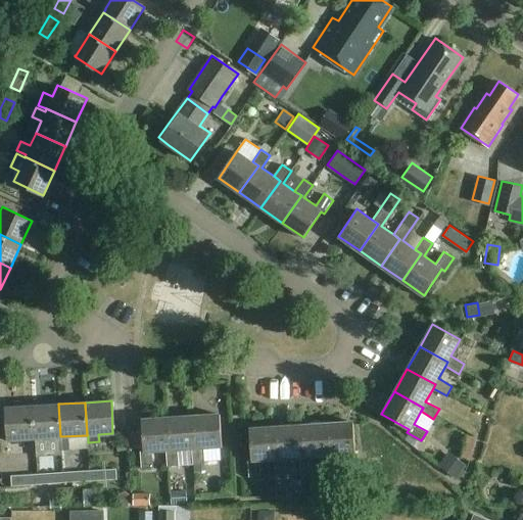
[(58,404),(32,406),(34,438),(60,436),(58,404)]
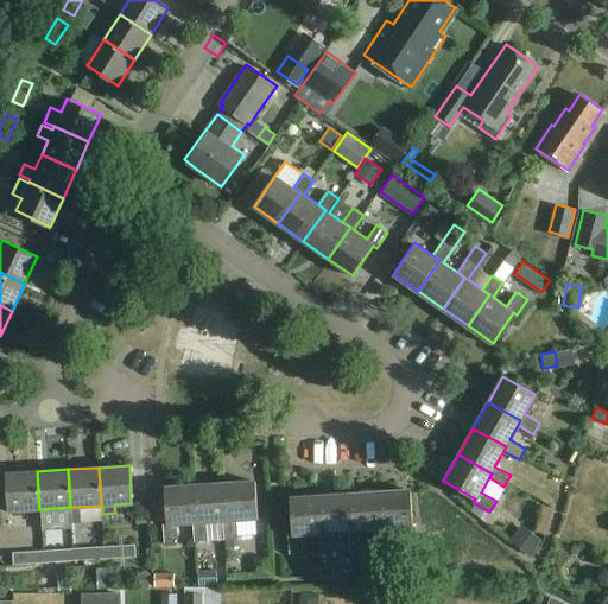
[(8,510),(39,509),(37,471),(6,472),(8,510)]
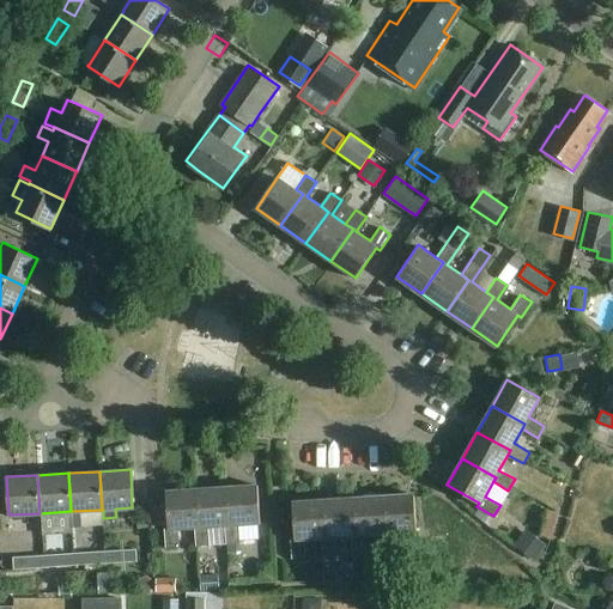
[(258,483),(226,486),(230,524),(224,525),(225,542),(238,542),(237,524),(260,523),(258,483)]
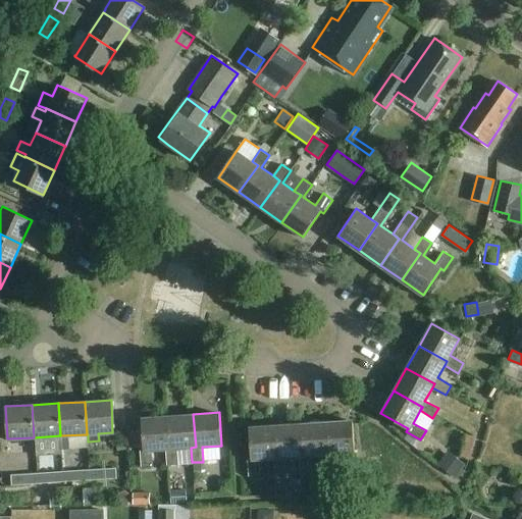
[(176,449),(191,448),(196,447),(193,414),(167,416),(169,449),(165,449),(166,464),(177,463),(176,449)]
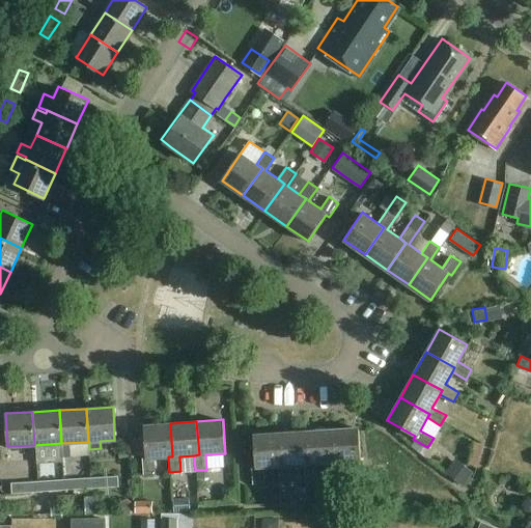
[(131,454),(145,453),(145,456),(143,457),(144,474),(156,473),(155,457),(168,456),(172,456),(170,423),(143,425),(144,437),(130,438),(131,454)]
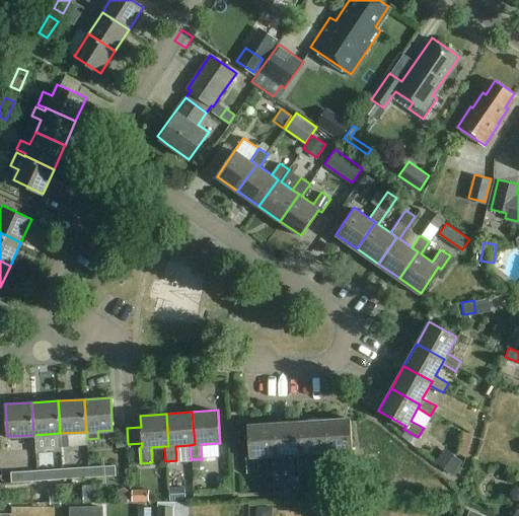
[(351,417),(324,419),(326,451),(323,452),(324,467),(335,466),(334,451),(353,450),(351,417)]
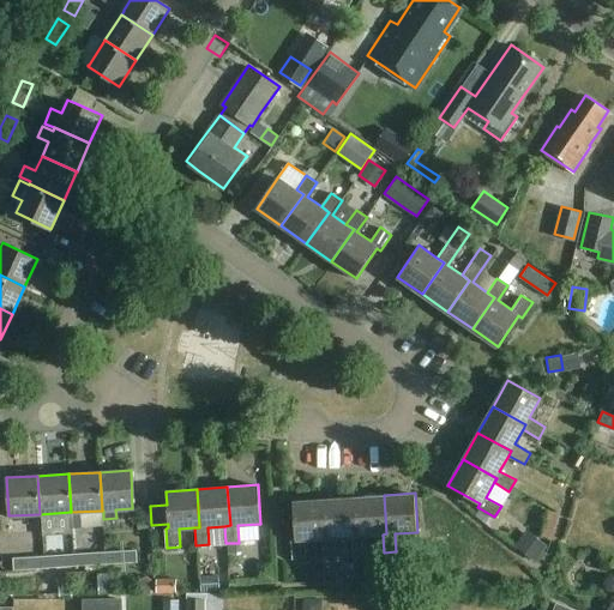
[(365,536),(383,535),(386,533),(384,495),(353,497),(356,536),(351,536),(353,554),(366,554),(365,536)]
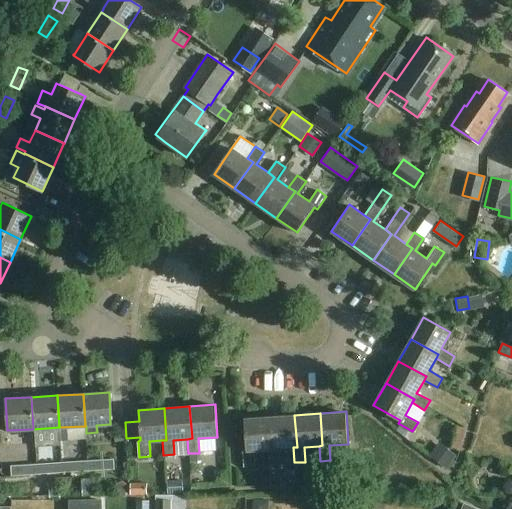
[(279,448),(293,447),(297,447),(294,415),(269,417),(271,449),(268,449),(269,464),(280,463),(279,448)]
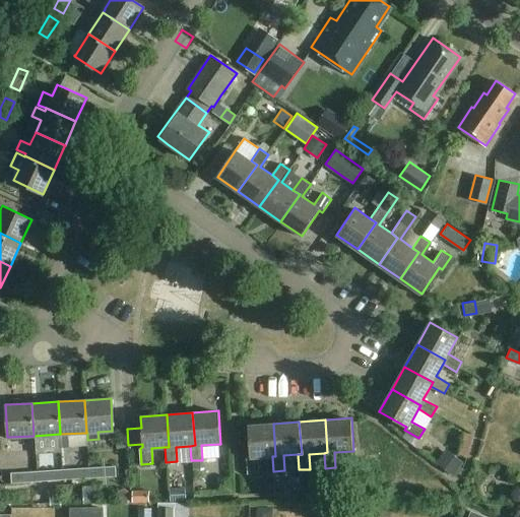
[(275,456),(273,424),(247,425),(250,456),(247,457),(248,473),(259,472),(258,457),(272,456),(275,456)]
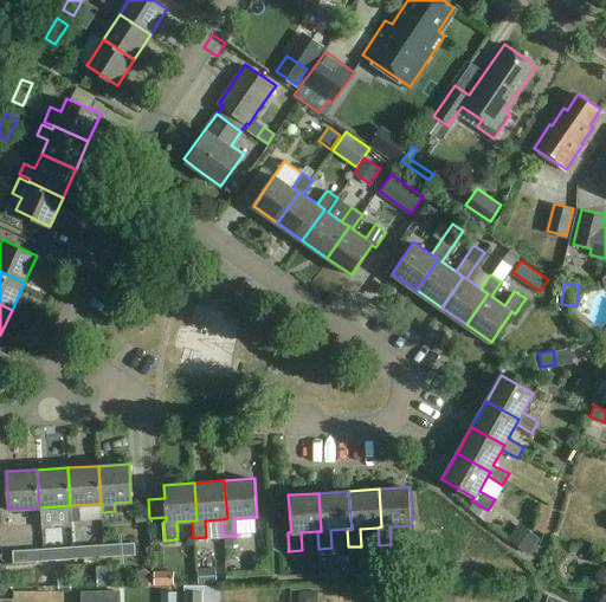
[(494,532),(505,533),(510,509),(498,506),(494,532)]
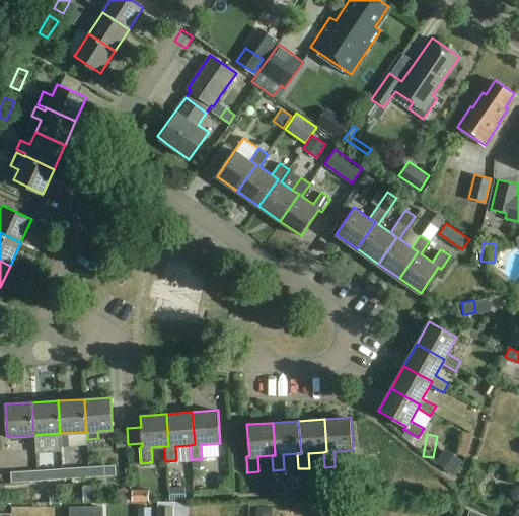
[(126,438),(115,438),(116,446),(126,446),(126,438)]
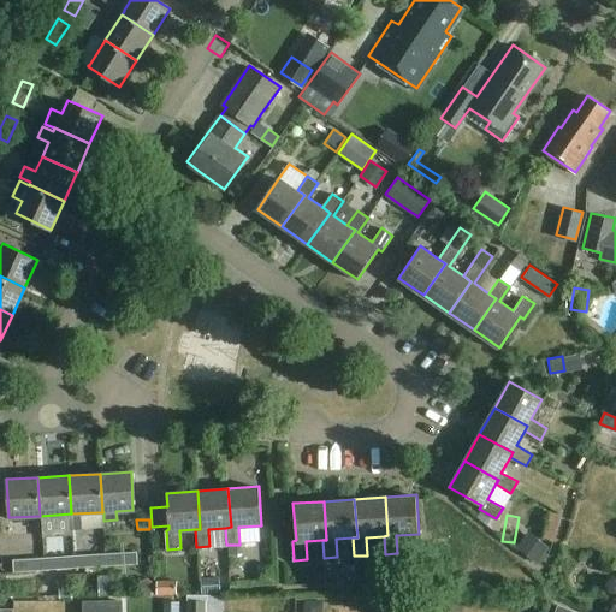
[(528,530),(516,546),(537,560),(548,546),(528,530)]
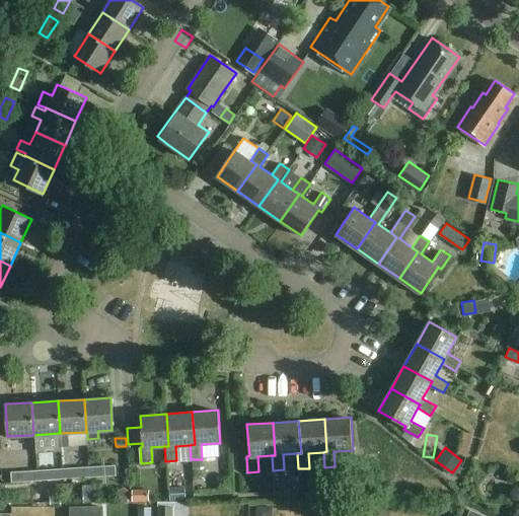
[(88,465),(89,475),(116,473),(116,463),(88,465)]
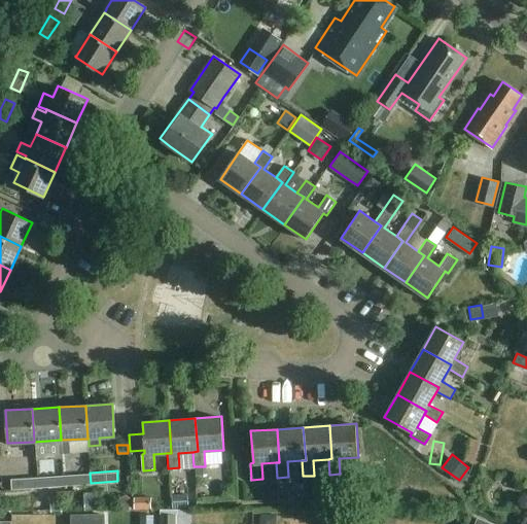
[(62,475),(63,485),(91,483),(90,473),(62,475)]
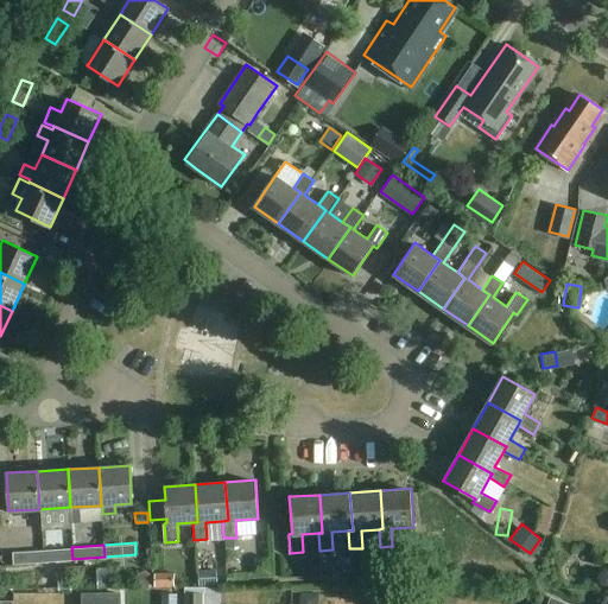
[(43,548),(43,560),(73,559),(71,547),(43,548)]
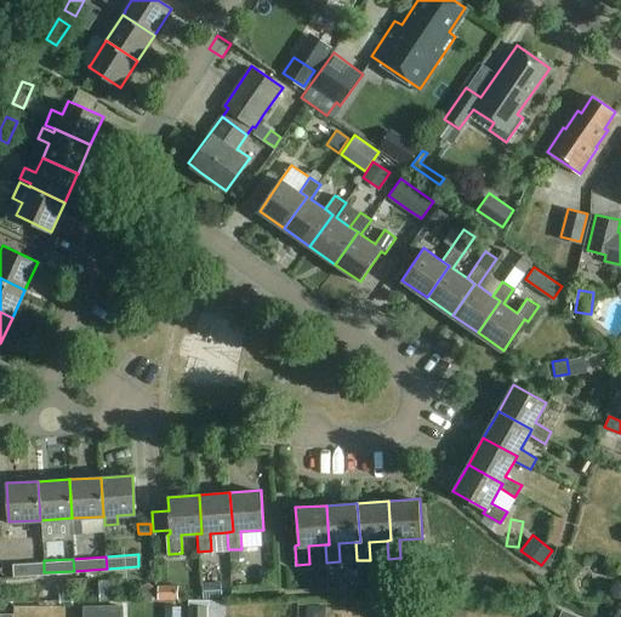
[(15,575),(44,572),(44,560),(13,563),(15,575)]
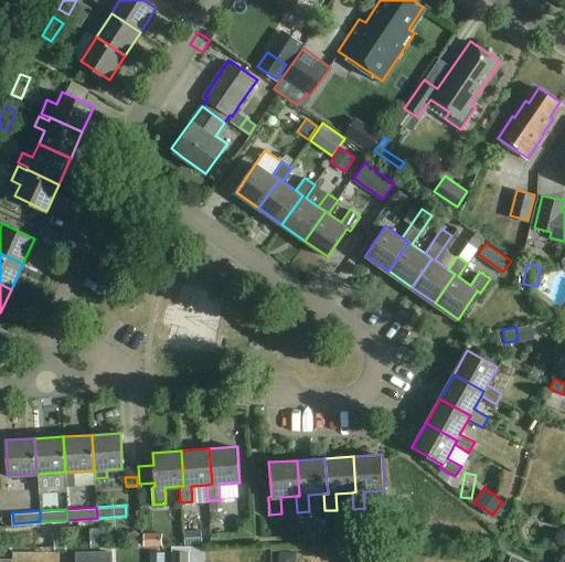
[(213,520),(198,520),(198,537),(213,537),(213,520)]
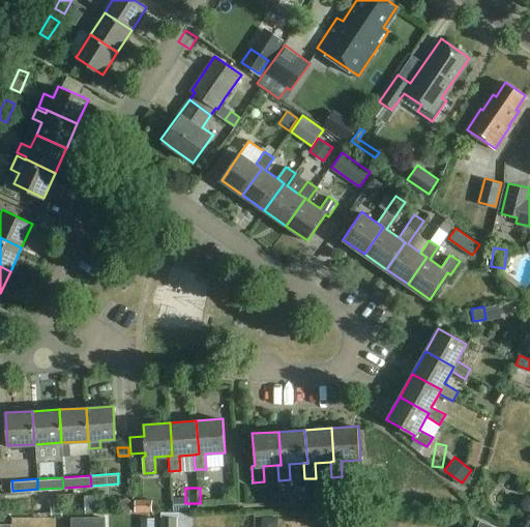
[(96,493),(84,494),(84,511),(97,510),(96,493)]
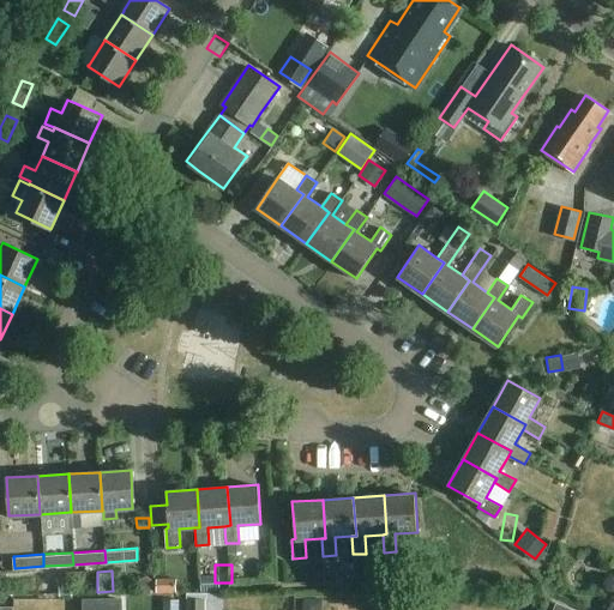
[(139,577),(137,585),(143,592),(154,592),(154,580),(148,574),(139,577)]
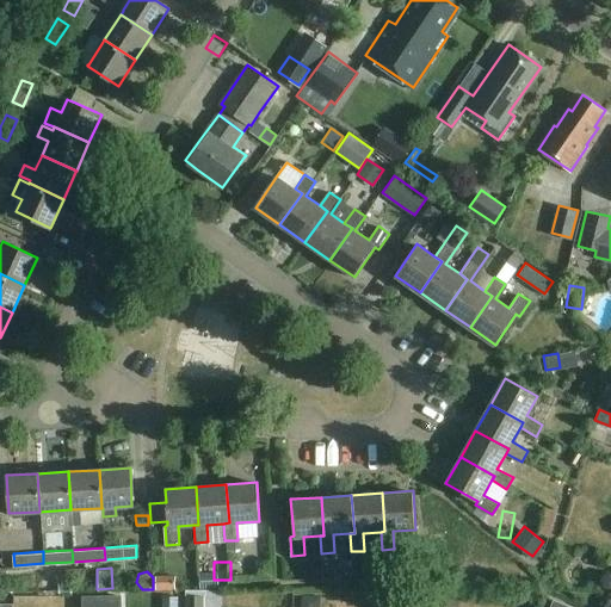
[(61,578),(57,578),(59,593),(72,593),(72,584),(61,584),(61,578)]
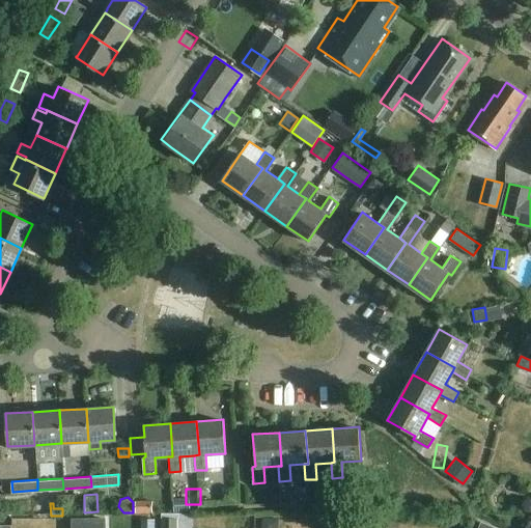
[(323,515),(323,527),(336,527),(336,515),(323,515)]
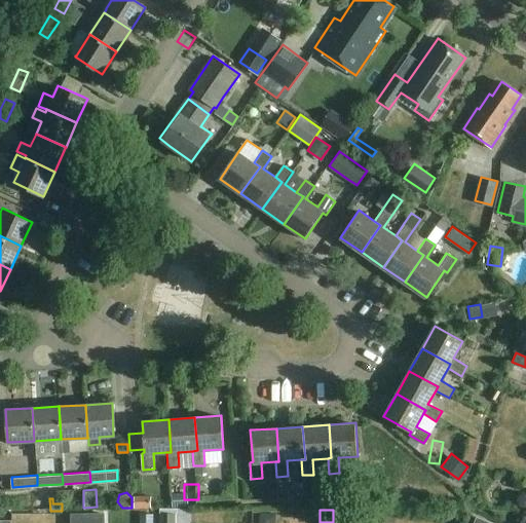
[(159,512),(159,522),(176,522),(176,513),(159,512)]
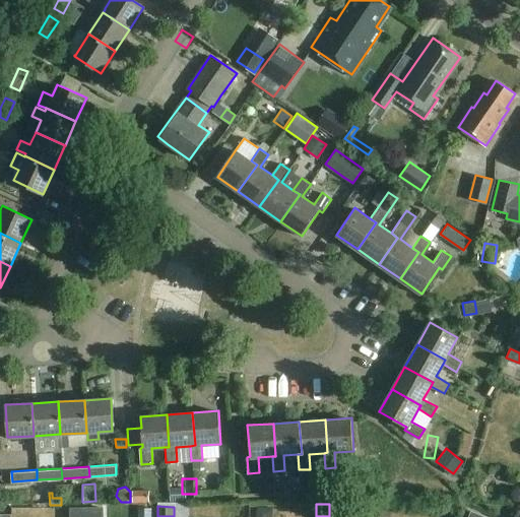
[(389,516),(389,506),(372,506),(371,516),(389,516)]
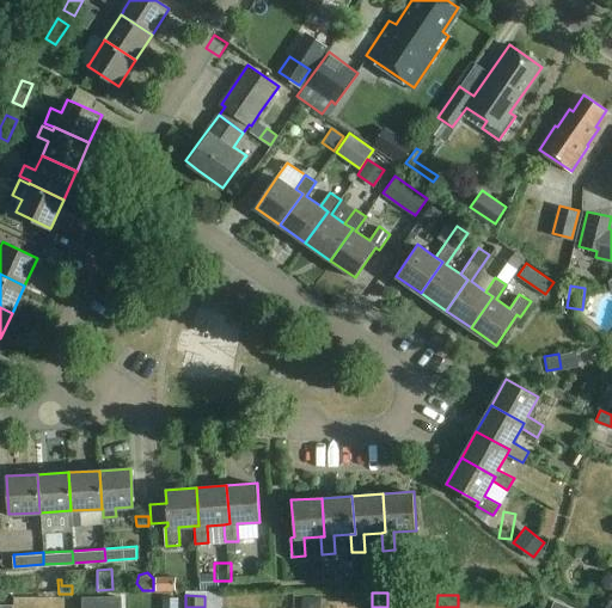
[(161,596),(161,607),(177,607),(178,596),(161,596)]
